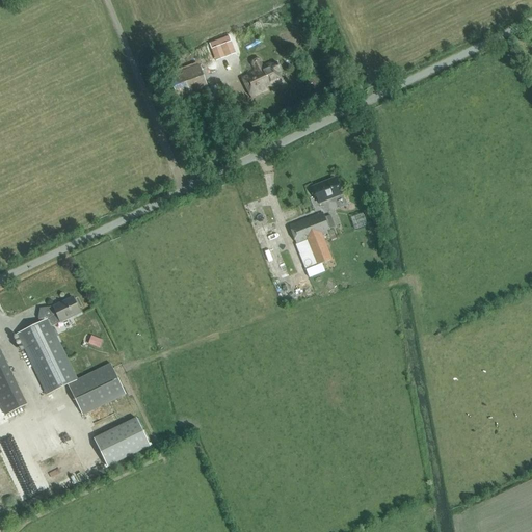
[(220,45),(231,42),(229,36),(209,44),(211,49),(220,45)]
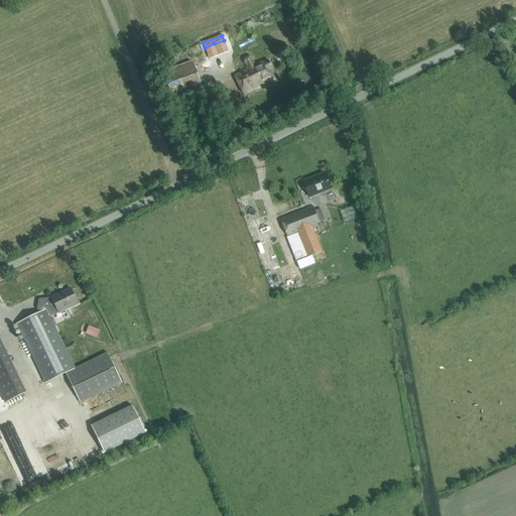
[(224,40),(214,43),(219,55),(228,52),(224,40)]
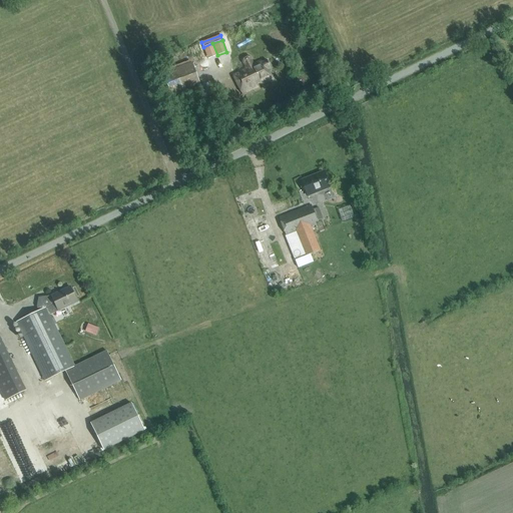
[(265,82),(273,78),(268,69),(272,67),(268,60),(262,63),(261,61),(253,64),(250,57),(249,56),(247,56),(244,57),(243,59),(243,61),(246,68),(232,74),(242,93),(265,83),(265,82)]
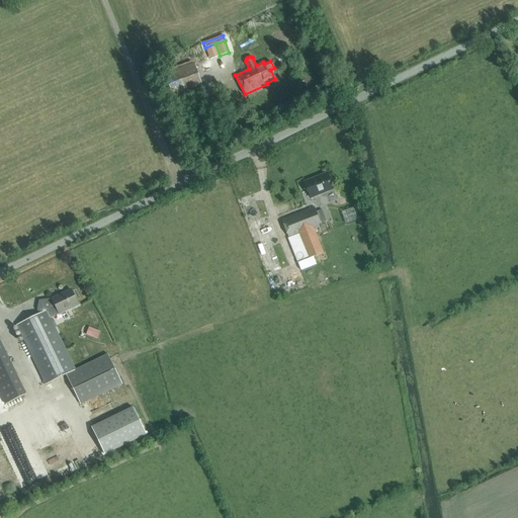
[(173,98),(203,87),(194,63),(164,74),(173,98)]
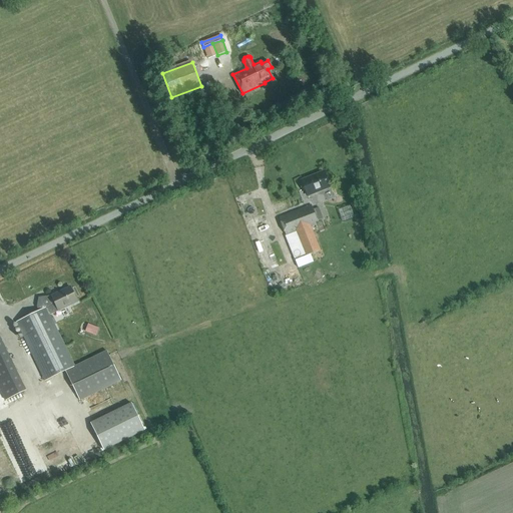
[(203,88),(194,90),(198,102),(206,99),(203,88)]
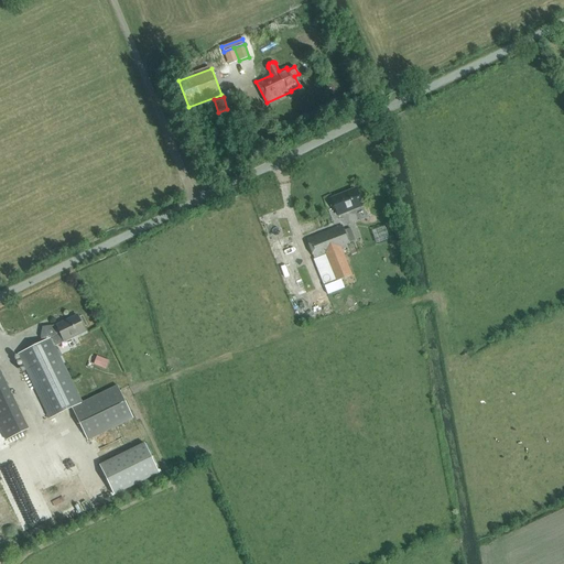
[(332,198),(338,216),(362,206),(356,190),(332,198)]
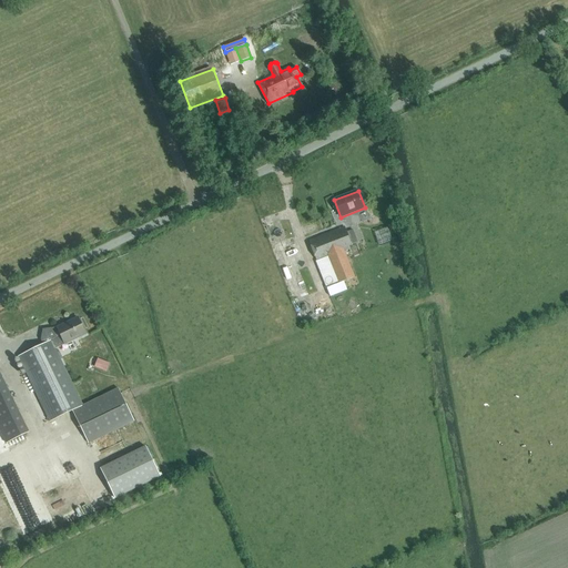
[(352,245),(345,227),(308,241),(316,261),(328,256),(338,284),(354,277),(344,251),(350,249),(348,246),(352,245)]
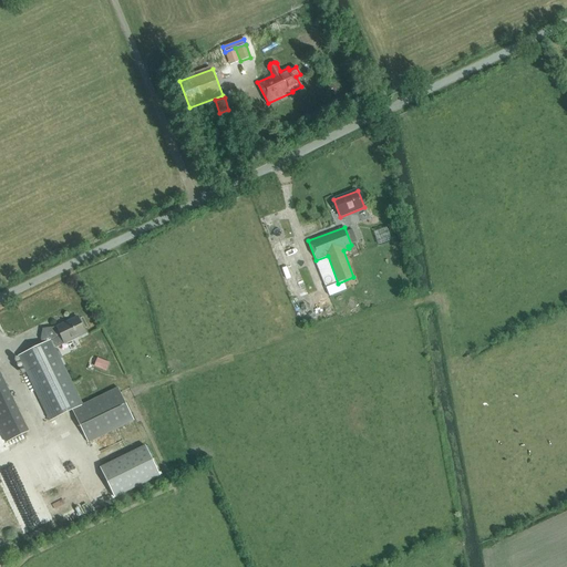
[(82,405),(55,349),(64,344),(85,334),(78,317),(57,328),(61,337),(51,341),(18,357),(50,421),(72,411),(82,405)]
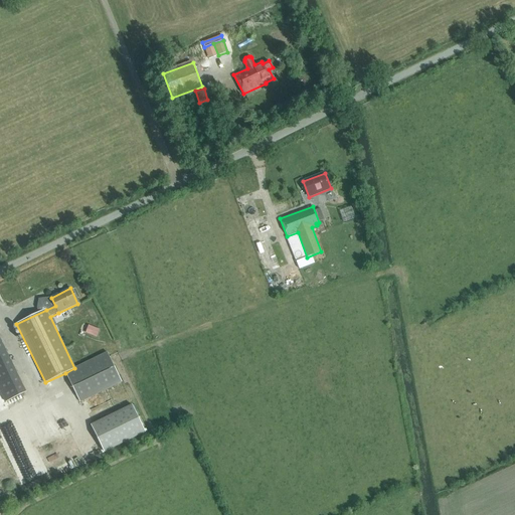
[(97,337),(100,329),(89,324),(84,331),(97,337)]
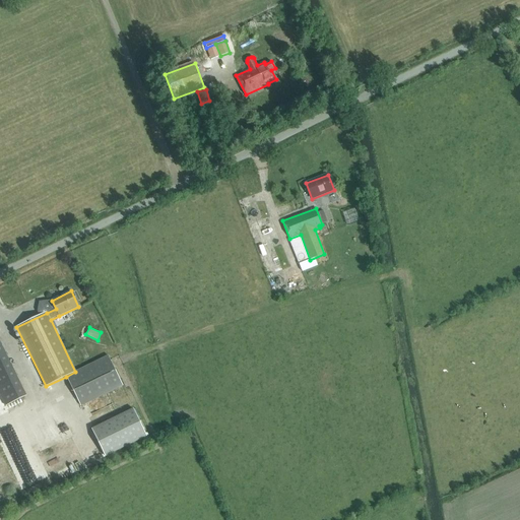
[(0,348),(0,385),(14,379),(0,348)]
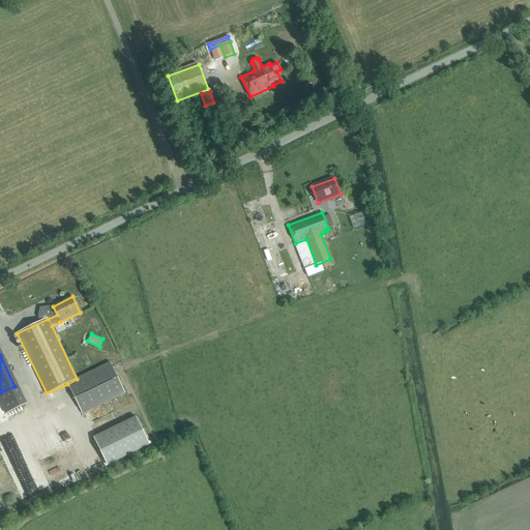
[(125,393),(110,363),(77,379),(67,384),(83,414),(125,393)]
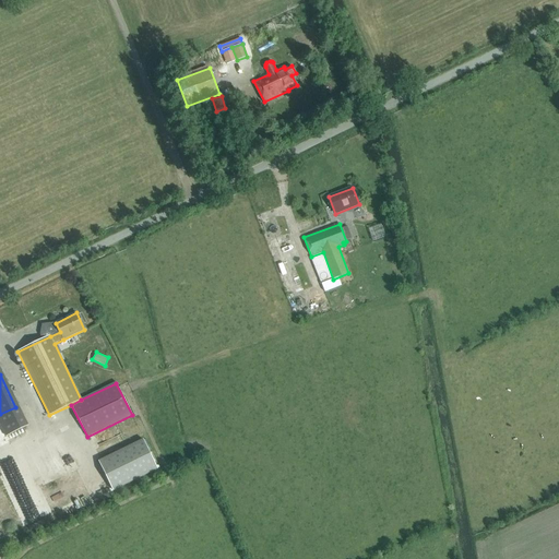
[(98,462),(113,491),(157,470),(143,440),(98,462)]
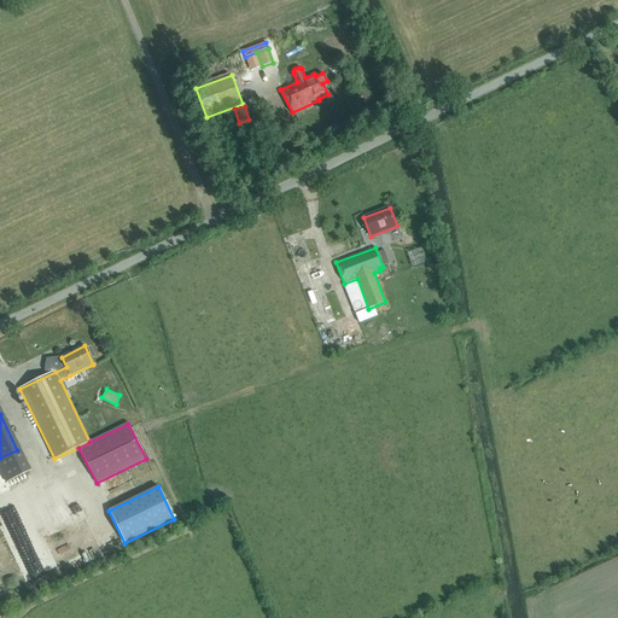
All buildings are outlined.
